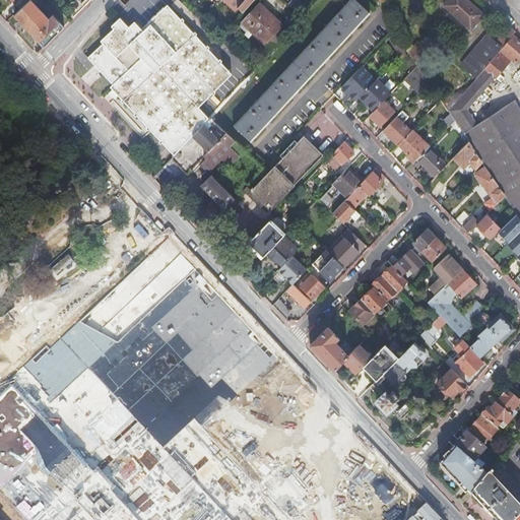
[(44,48),(64,27),(46,8),(42,12),(30,0),(14,16),(44,48)]
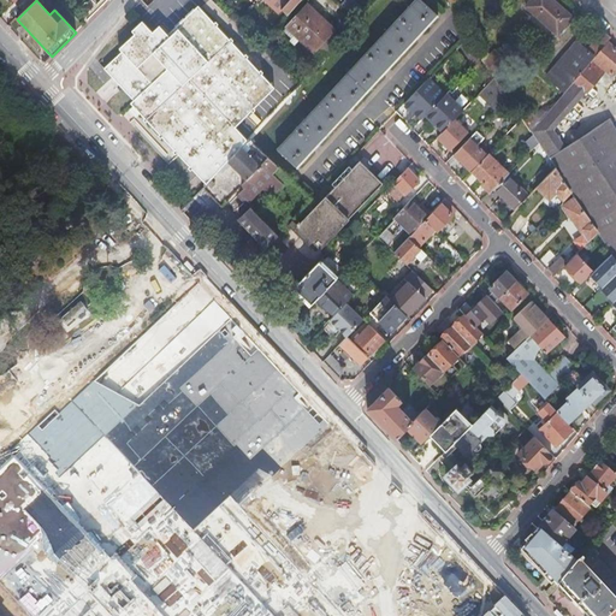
[(264,0),(279,13),(282,11),(288,16),(301,0),(264,0)]
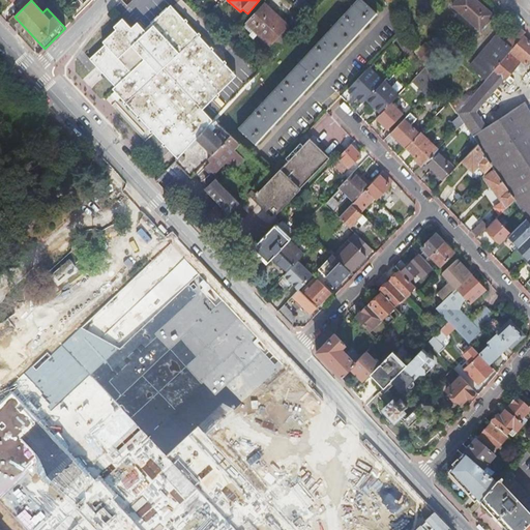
[(359,0),(357,0),(358,1),(239,128),(238,128),(237,129),(256,146),(257,146),(256,145),(375,17),(376,17),(377,16),(359,0)]
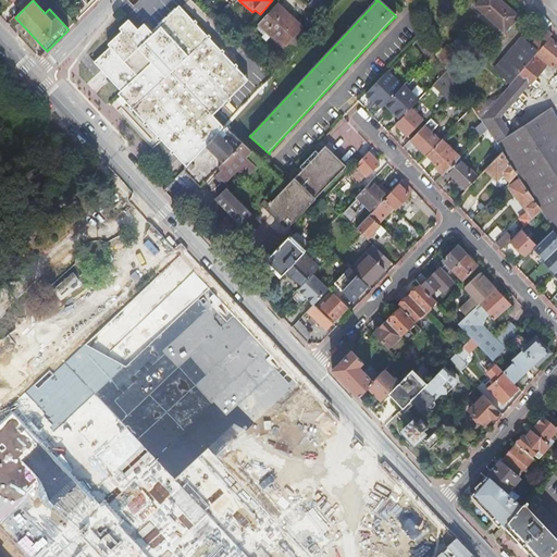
[(310,5),(321,15),(325,10),(327,9),(318,0),(314,0),(310,5)]
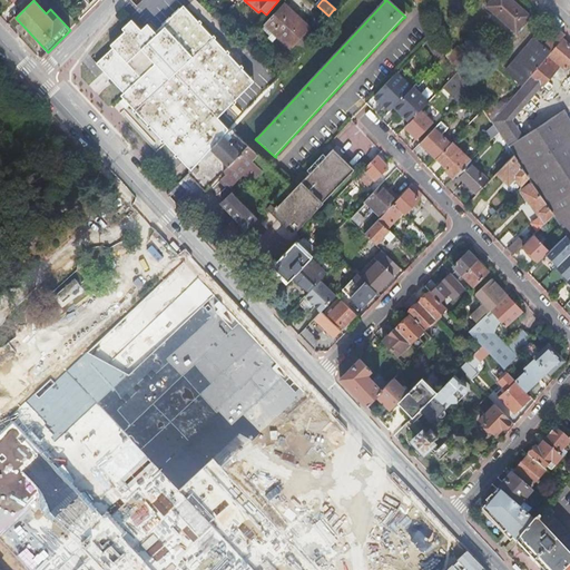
[(510,0),(494,0),(488,9),(516,33),(530,18),(510,0)]
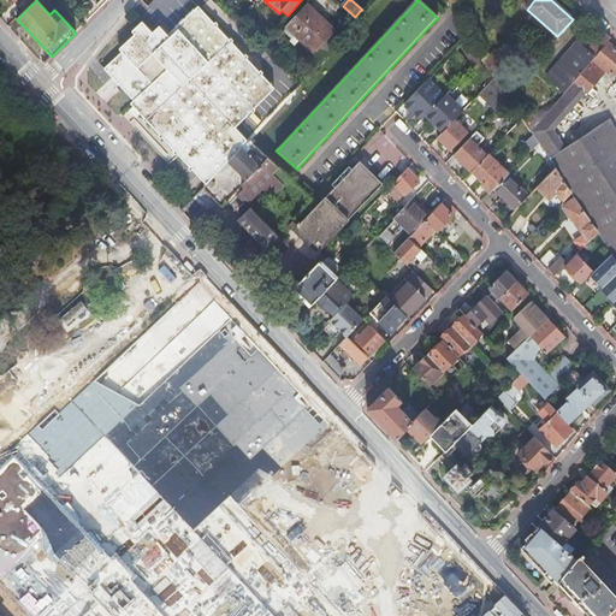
[(315,52),(333,31),(306,6),(288,27),(315,52)]
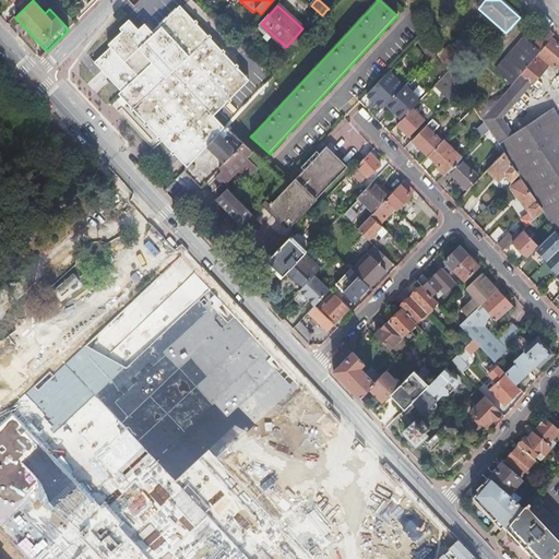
[(187,168),(223,129),(213,118),(250,81),(182,9),(154,35),(146,27),(140,33),(131,23),(121,32),(122,35),(109,48),(111,51),(96,66),(123,95),(121,97),(187,168)]
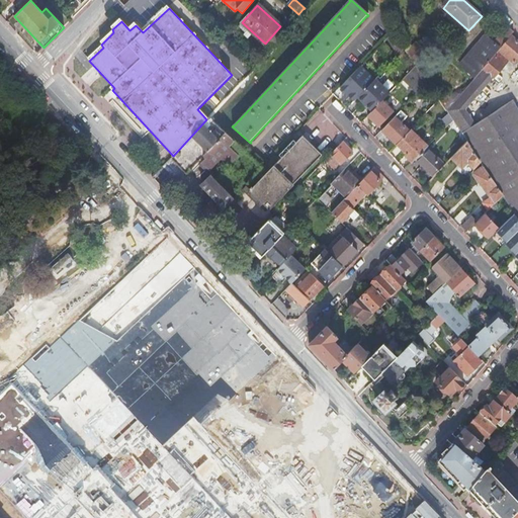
[(513,34),(507,27),(493,44),(500,50),(511,36),(513,34)]
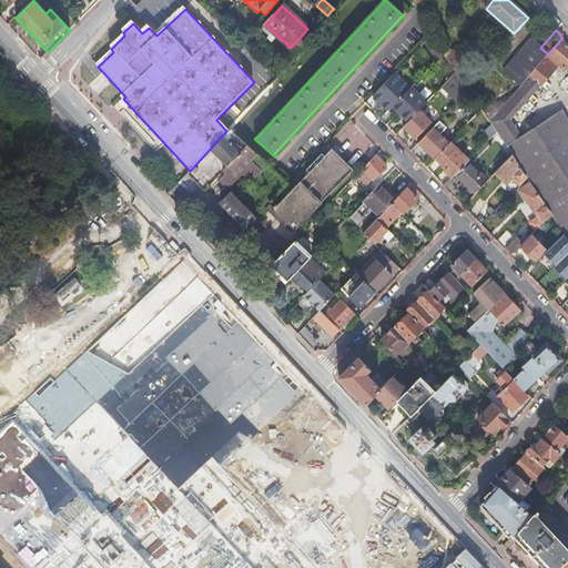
[(444,56),(430,36),(425,40),(439,60),(444,56)]
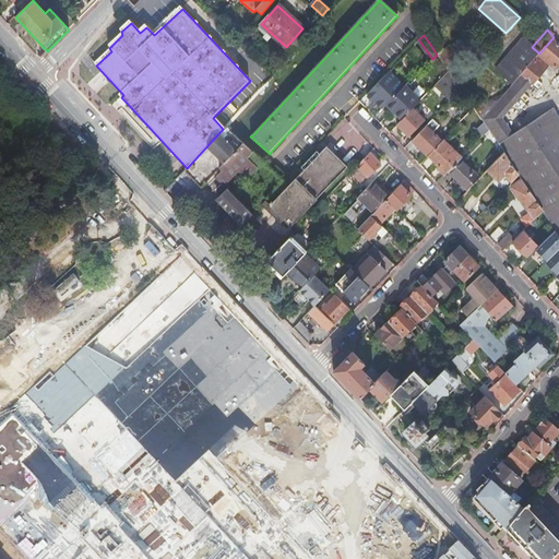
[(539,54),(532,47),(523,38),(496,71),(512,85),(536,57),(538,55),(539,54)]
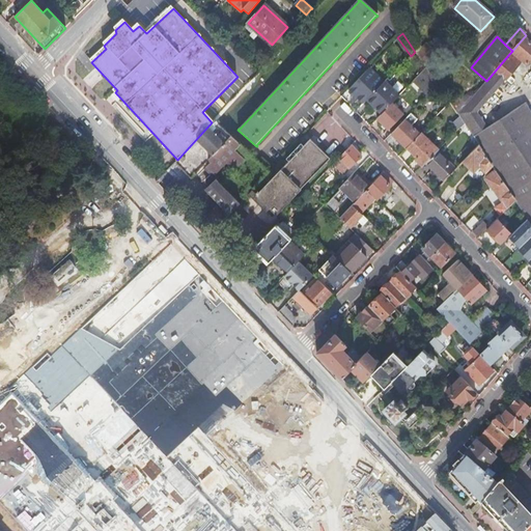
[(530,59),(530,44),(524,37),(512,51),(511,52),(526,65),(530,59)]
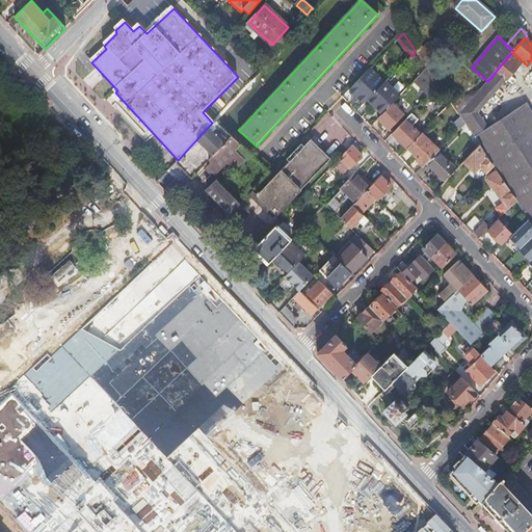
[(429,47),(418,55),(422,60),(425,65),(439,57),(429,47)]
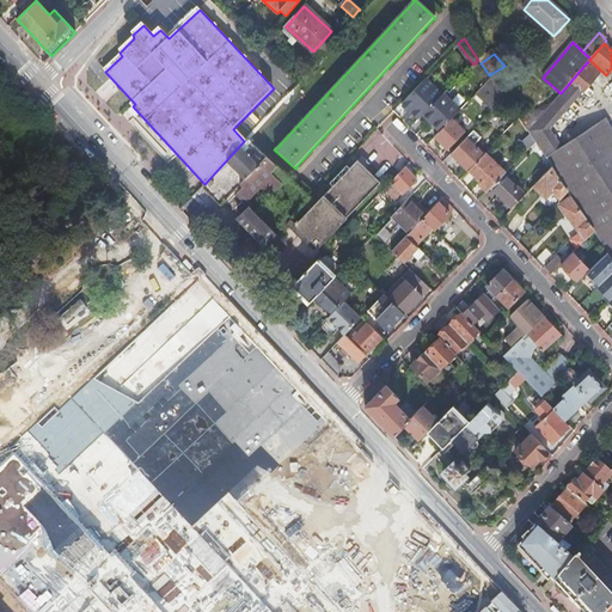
[(611,130),(603,118),(561,147),(549,129),(580,93),(581,95),(599,73),(587,62),(561,93),(532,127),(593,221),(611,208),(611,130)]
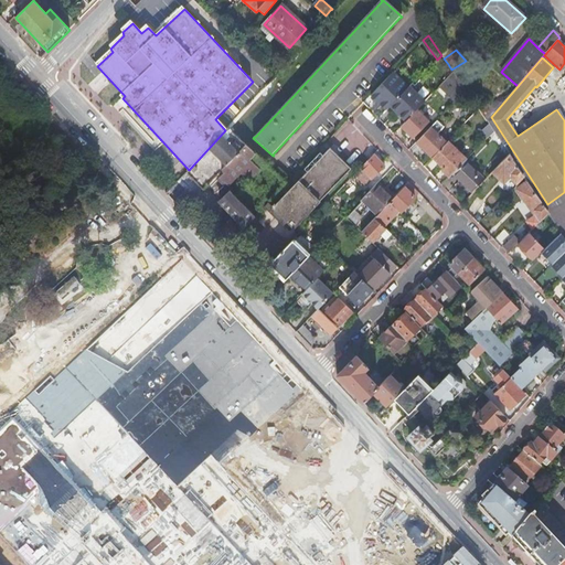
[(408,88),(393,73),(371,96),(386,110),(390,107),(408,88)]
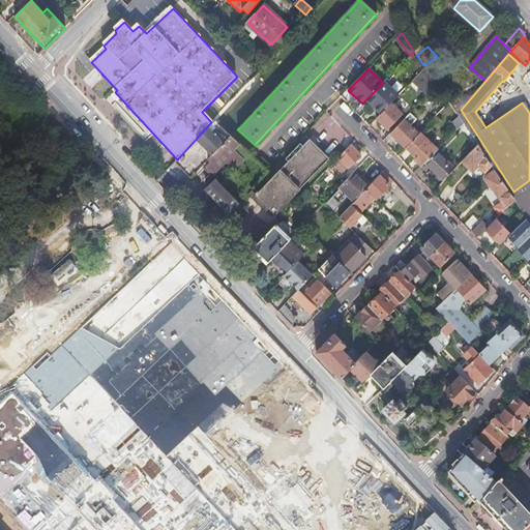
[(425,68),(412,82),(428,96),(437,86),(425,68)]
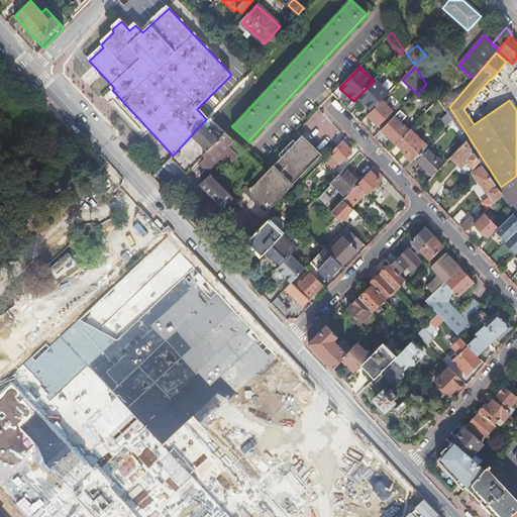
[(375,80),(374,81),(356,98),(371,112),(382,101),(383,100),(389,94),(384,88),(375,80)]
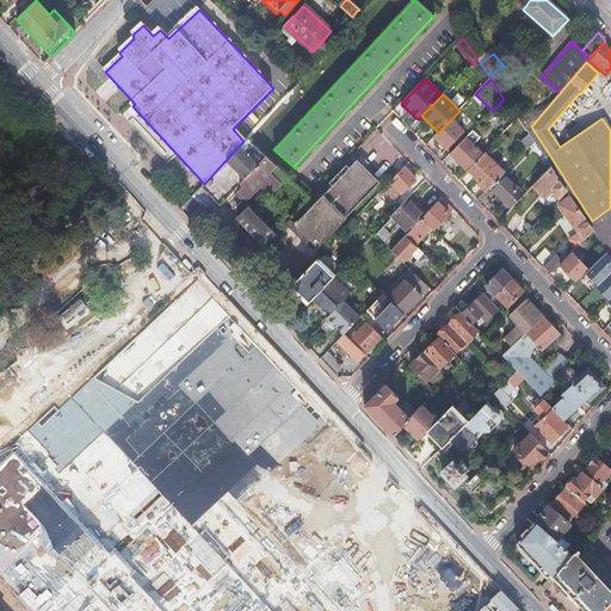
[(523,128),(517,118),(510,127),(512,131),(523,128)]
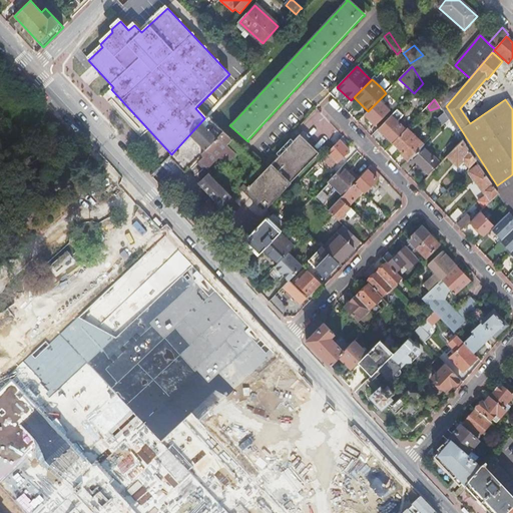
[(379,100),(368,111),(364,115),(375,125),(389,111),(379,100)]
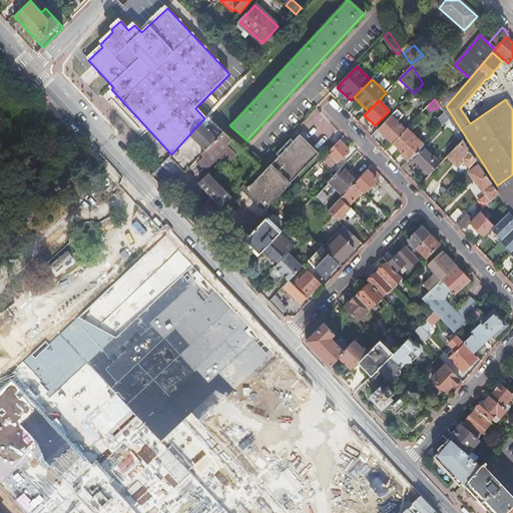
[(512,174),(497,185),(446,106),(442,111),(448,120),(462,141),(465,145),(474,159),(478,165),(498,195),(509,211),(509,212),(512,217),(512,174)]
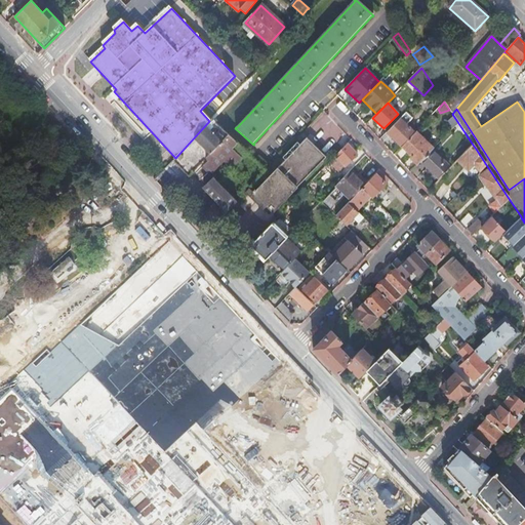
[(406,113),(400,119),(387,133),(401,148),(415,133),(406,125),(412,119),(406,113)]
